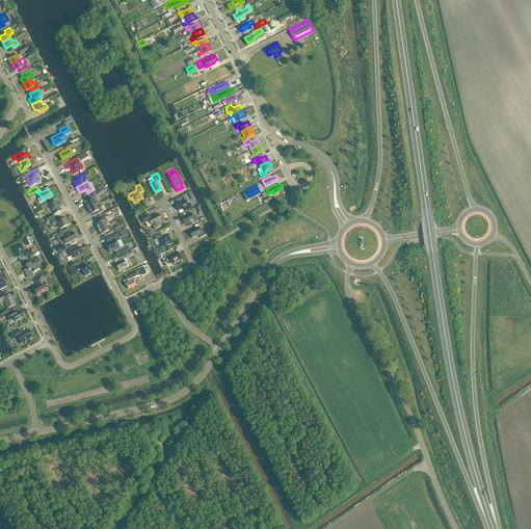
[(86,207),(96,203),(98,202),(96,196),(94,191),(87,195),(89,199),(84,202),(86,207)]
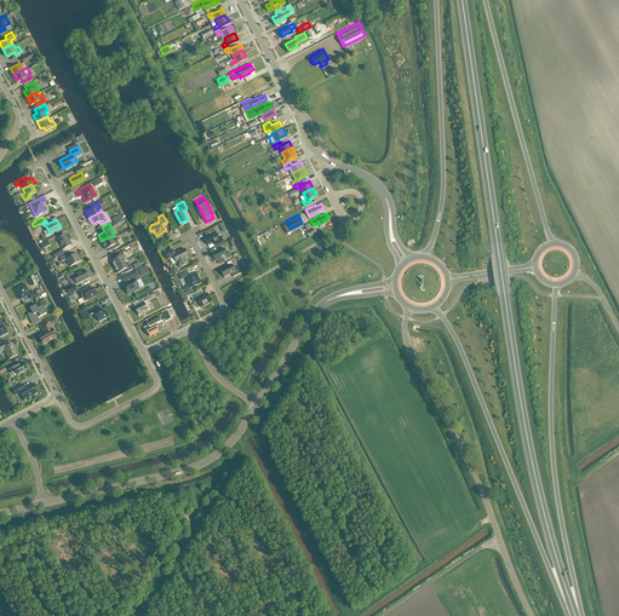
[(206,235),(202,236),(207,243),(212,240),(213,243),(216,242),(222,239),(219,232),(217,234),(215,230),(212,225),(204,230),(206,235)]
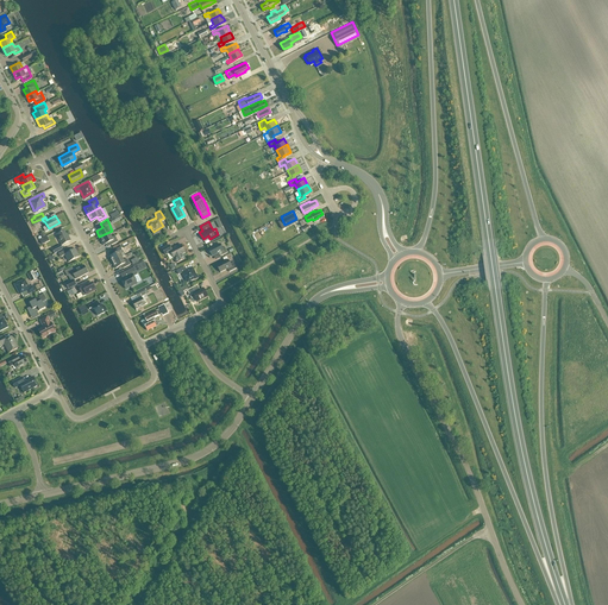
[(63,228),(55,232),(61,243),(69,238),(68,234),(67,234),(63,228)]
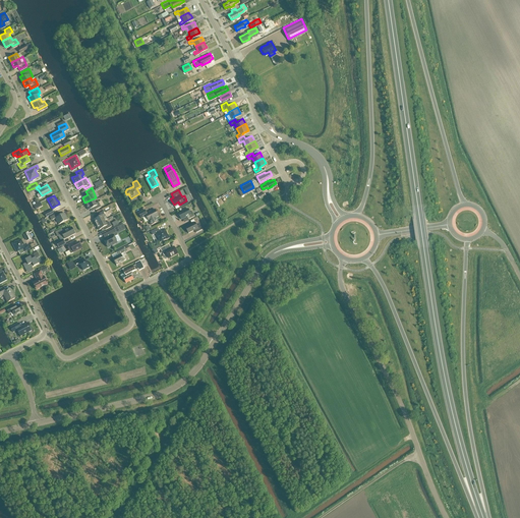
[(84,203),(88,208),(93,205),(95,208),(100,205),(98,199),(95,202),(94,198),(84,203)]
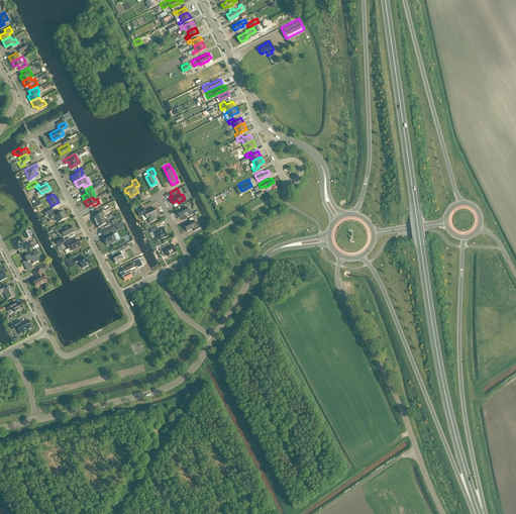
[(157,212),(152,205),(144,210),(142,206),(136,209),(139,214),(143,212),(146,217),(148,221),(156,218),(153,214),(157,212)]
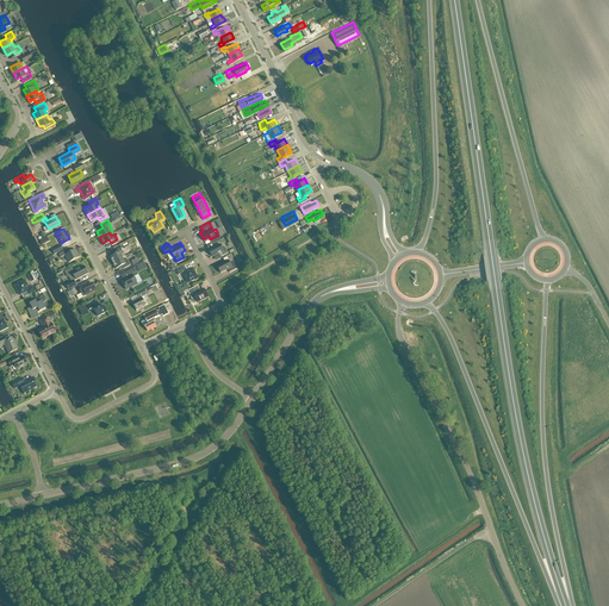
[(222,247),(219,242),(207,248),(211,255),(218,250),(221,254),(227,250),(223,245),(222,247)]
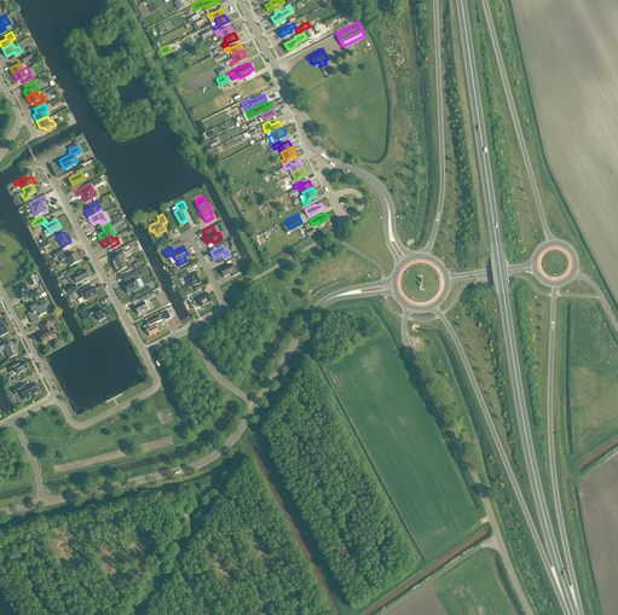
[(79,257),(75,251),(70,254),(69,249),(58,255),(61,259),(65,256),(69,264),(68,264),(68,265),(81,257),(80,257),(79,257)]
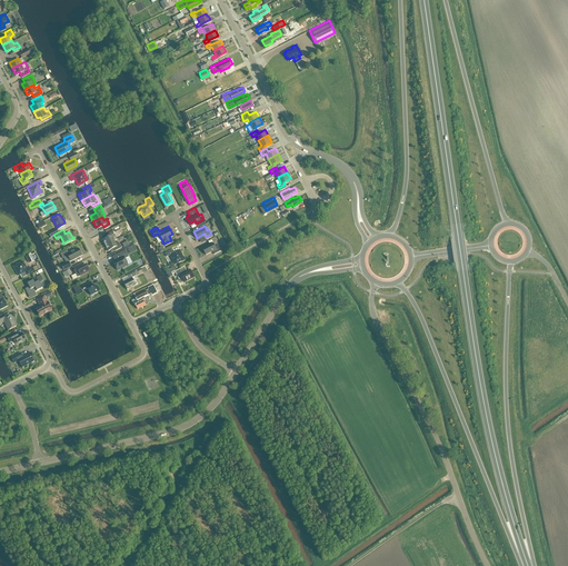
[(103,244),(113,239),(112,237),(116,236),(111,229),(106,231),(107,235),(101,238),(103,244)]
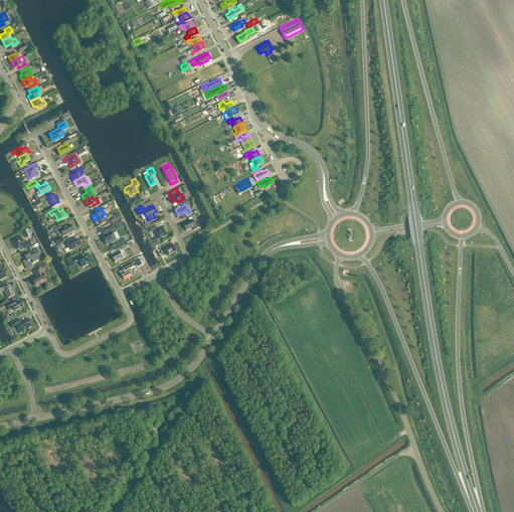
[(94,220),(97,225),(103,222),(104,225),(109,222),(107,217),(104,218),(103,216),(94,220)]
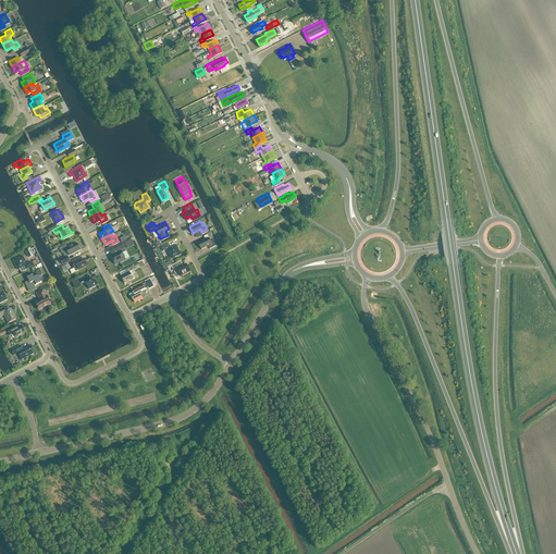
[(207,244),(209,247),(215,243),(212,237),(209,239),(207,235),(197,241),(200,247),(207,244)]
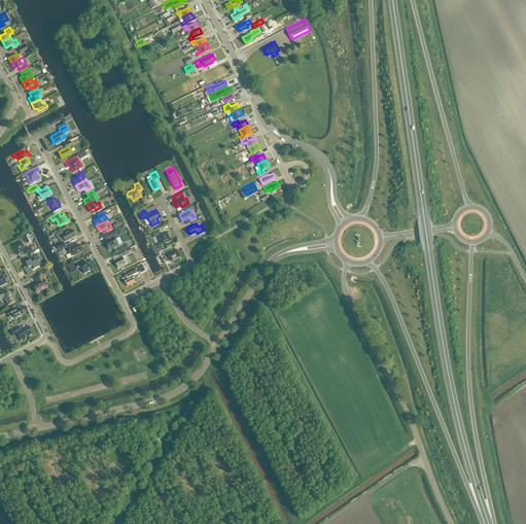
[(75,235),(71,228),(63,233),(61,230),(55,233),(58,237),(61,242),(56,244),(58,248),(65,245),(63,241),(64,240),(65,240),(75,235)]
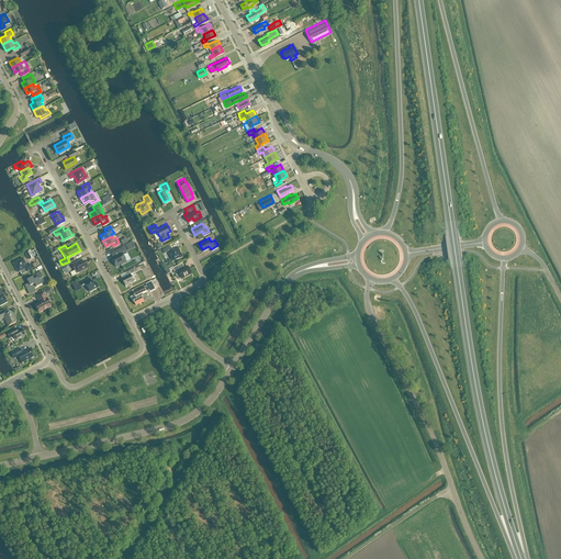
[(167,249),(171,259),(178,256),(181,254),(180,250),(180,252),(177,245),(170,247),(168,244),(161,247),(164,252),(167,249)]
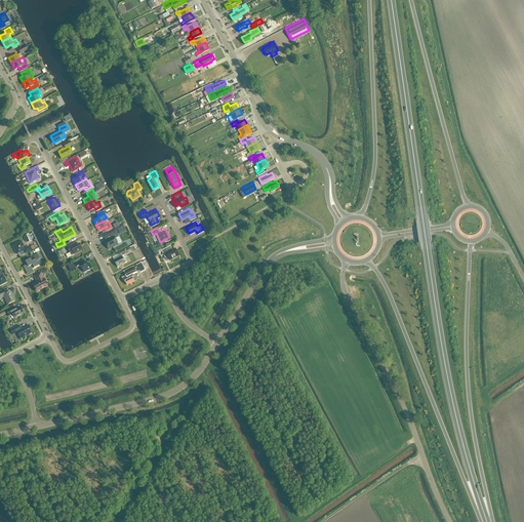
[(110,236),(104,239),(108,247),(117,242),(114,237),(117,235),(114,229),(108,232),(110,236)]
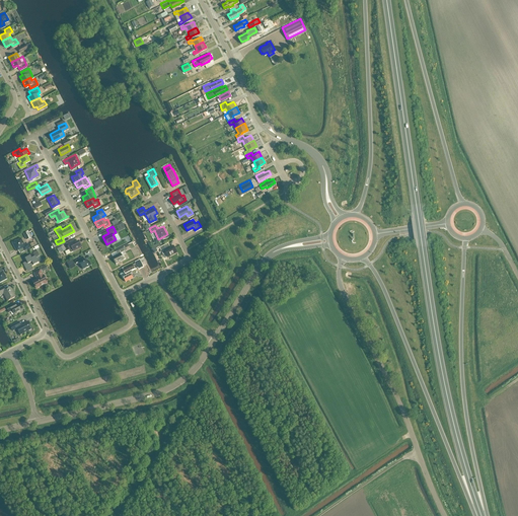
[(30,235),(27,228),(22,231),(25,238),(30,235)]
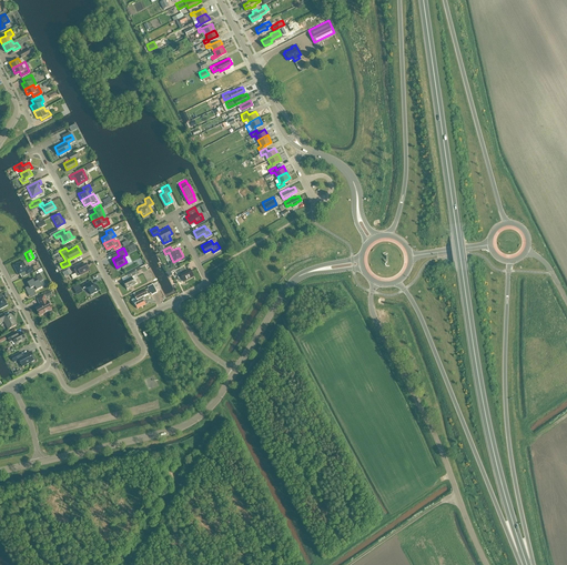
[(27,266),(22,259),(17,261),(12,263),(17,273),(24,270),(26,272),(32,269),(30,264),(27,266)]
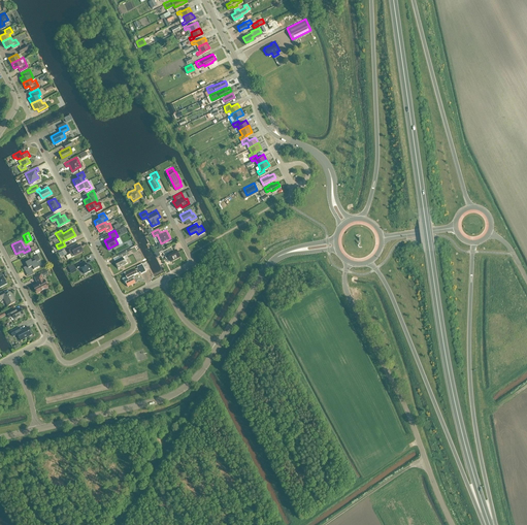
[(73,254),(83,250),(79,243),(76,244),(74,241),(66,247),(69,252),(72,250),(73,254)]
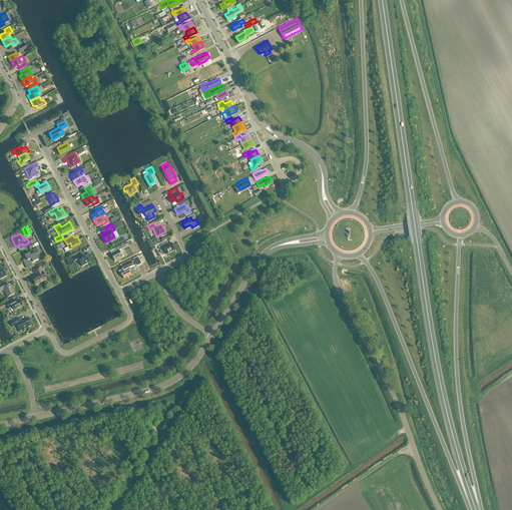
[(160,249),(163,248),(164,251),(173,247),(170,241),(167,242),(165,238),(157,242),(160,249)]
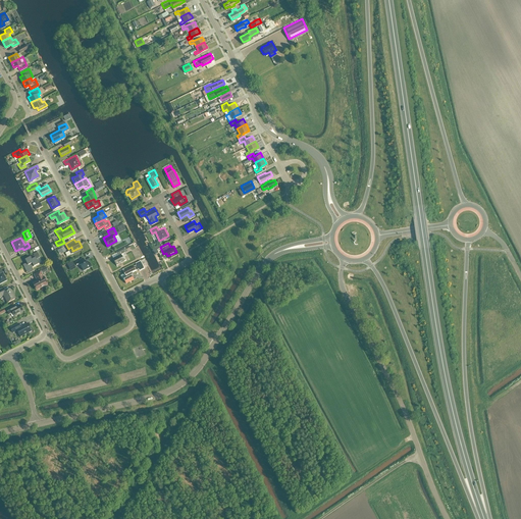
[(118,254),(117,254),(112,257),(115,263),(123,259),(120,253),(124,251),(122,248),(116,251),(118,254)]
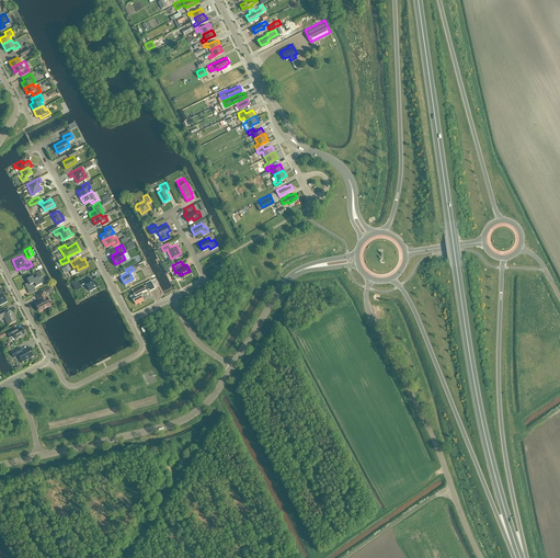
[(35,272),(33,273),(26,277),(27,281),(24,283),(29,292),(35,288),(33,285),(41,282),(38,276),(42,274),(38,269),(35,271),(35,272)]
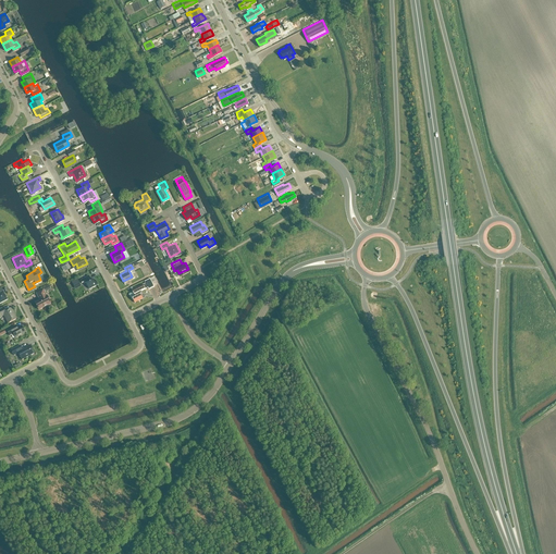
[(95,278),(91,277),(90,278),(88,273),(79,278),(81,281),(84,280),(88,286),(97,282),(95,278)]
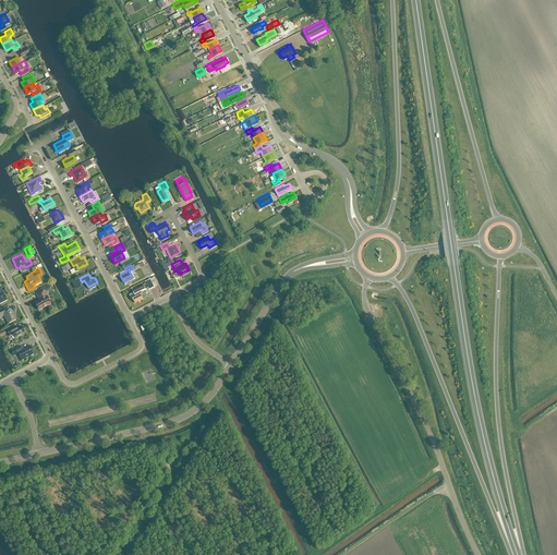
[(132,297),(134,301),(142,297),(140,292),(141,289),(147,286),(148,288),(154,285),(149,277),(144,279),(145,281),(131,289),(132,290),(129,292),(131,297),(132,297)]
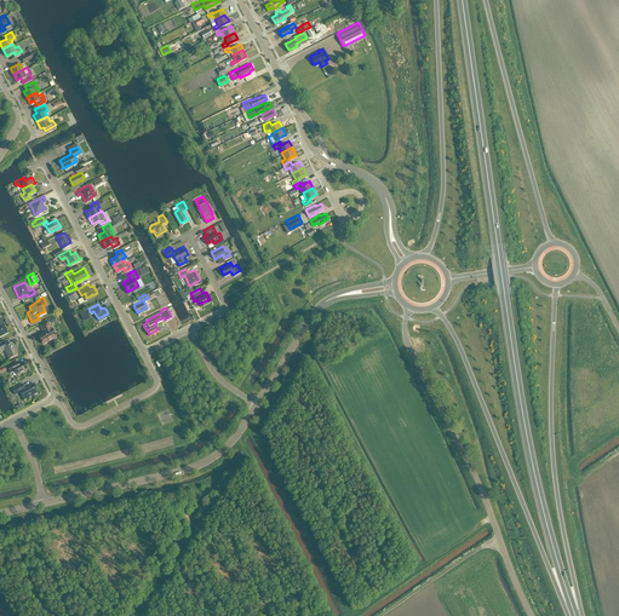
[(38,333),(43,341),(56,335),(51,326),(51,327),(47,320),(40,323),(44,330),(38,333)]
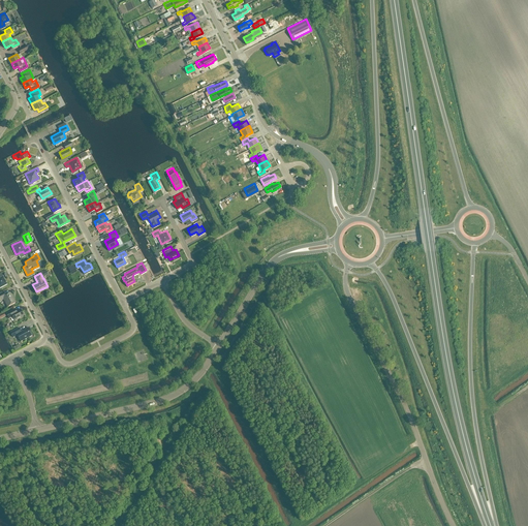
[(12,294),(10,289),(5,292),(3,289),(0,290),(0,299),(3,298),(7,305),(16,301),(11,294),(12,294)]
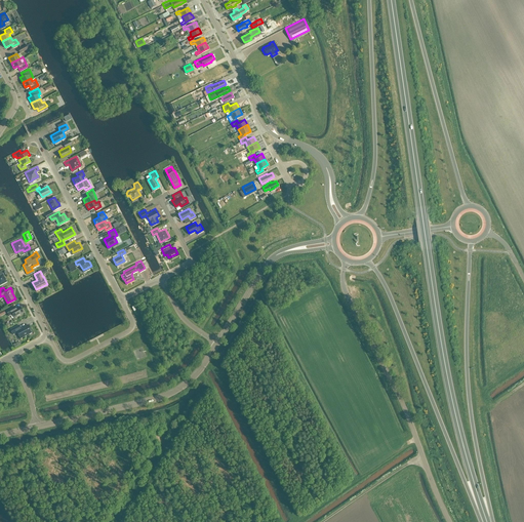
[(23,311),(19,305),(13,308),(12,305),(5,309),(8,314),(12,313),(13,316),(23,311)]
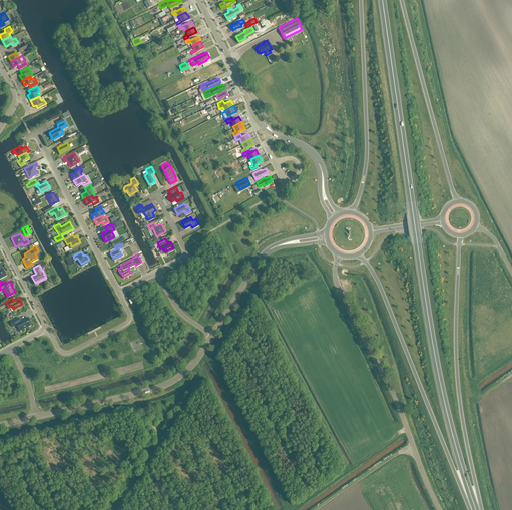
[(30,323),(26,316),(19,320),(17,316),(9,320),(12,325),(16,323),(19,329),(30,323)]
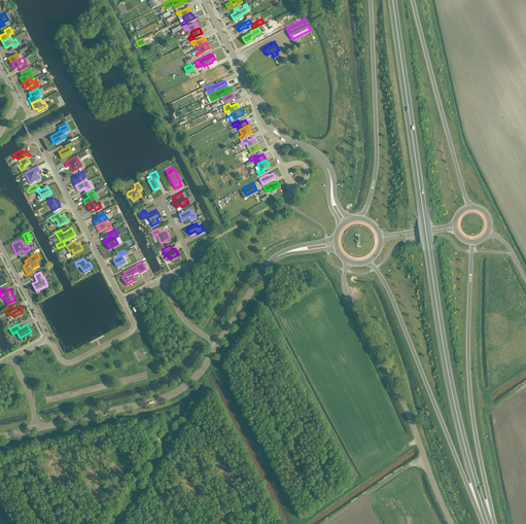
[(137,352),(139,358),(147,354),(143,346),(134,349),(135,351),(139,349),(140,351),(137,352)]
